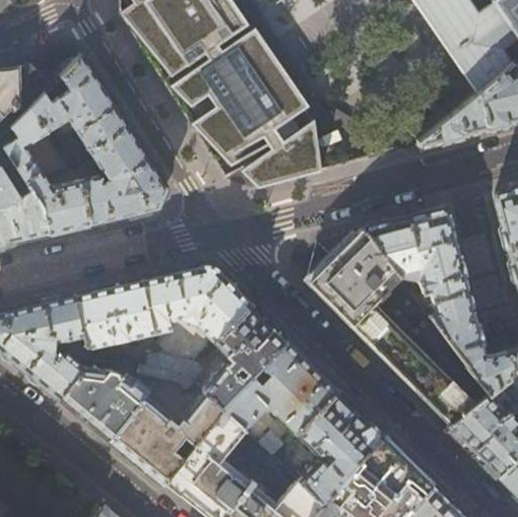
[(0,0),(0,13),(13,0),(0,0)]
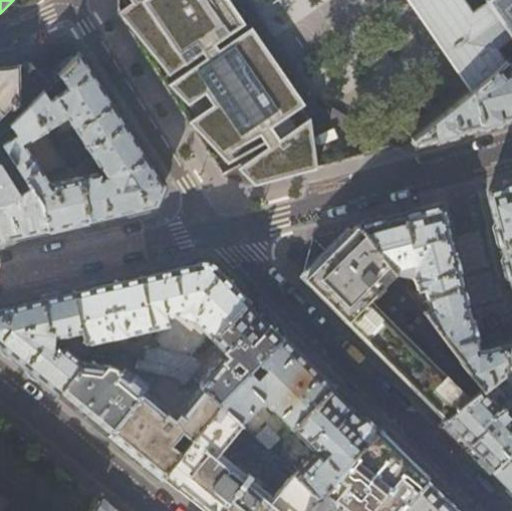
[(136,0),(136,20),(227,166),(247,157),(253,165),(311,125),(225,0),(406,0),(471,94),(500,70),(511,60),(511,37),(488,3),(471,14),(462,0),(136,0)]
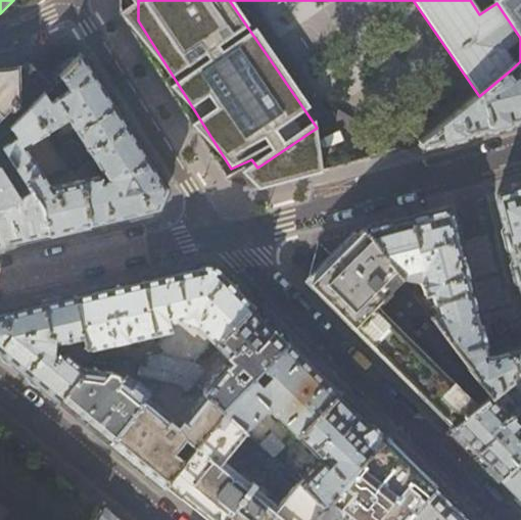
[(520,0),(500,0),(496,3),(520,38),(520,0)]
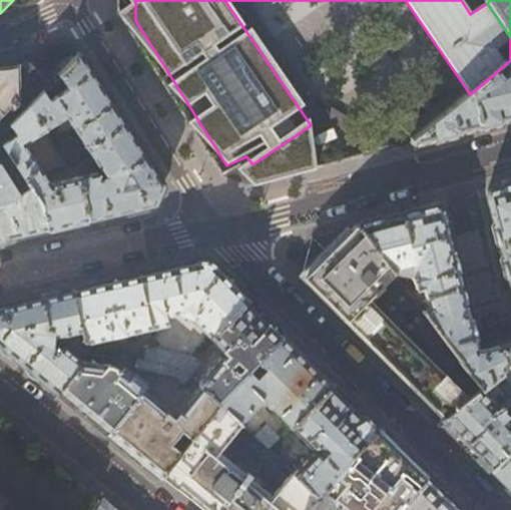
[(156,207),(164,188),(136,145),(80,56),(61,76),(69,90),(68,92),(52,102),(45,91),(32,104),(31,107),(47,133),(69,118),(95,158),(94,160),(73,174),(80,185),(88,222),(109,217),(130,213),(156,207)]
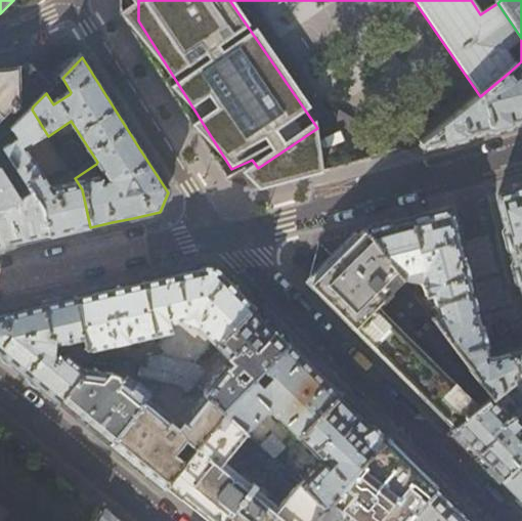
[(0,122),(17,104),(29,103),(33,106),(46,93),(51,88),(32,67),(26,70),(9,74),(0,73),(0,122)]
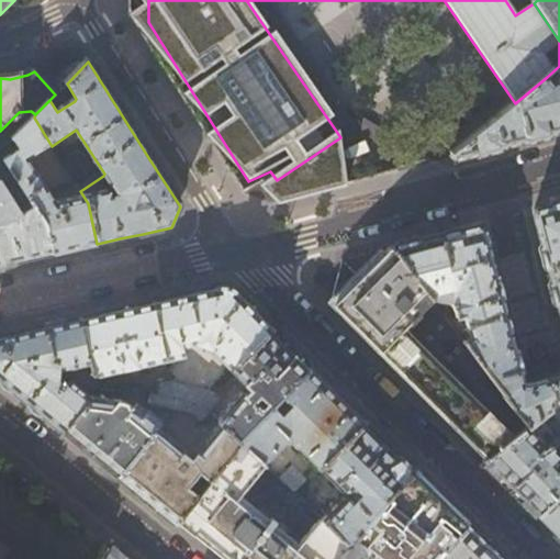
[(559,80),(551,82),(547,77),(515,103),(485,127),(454,154),(455,159),(559,131),(559,80)]
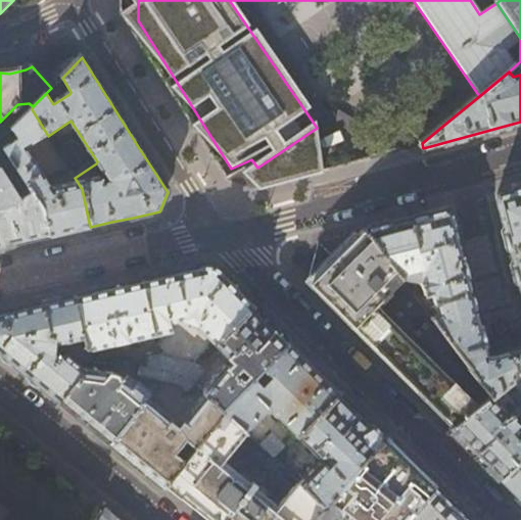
[(452,119),(442,105),(409,132),(419,145),(422,143),(452,119)]
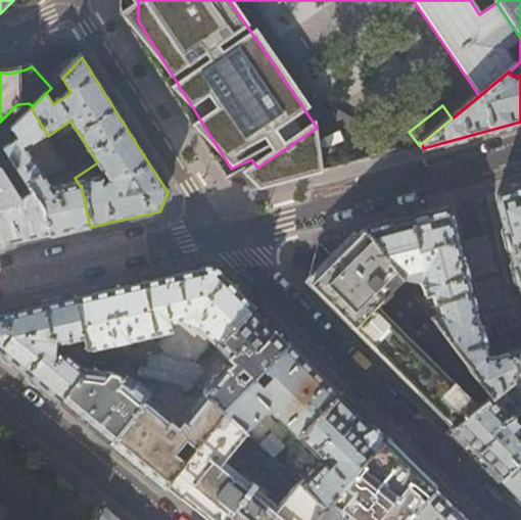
[(72,175),(62,181),(57,174),(52,177),(56,184),(52,187),(27,150),(31,147),(48,136),(32,109),(12,129),(17,140),(3,148),(11,161),(26,187),(40,208),(48,237),(68,232),(90,227),(82,189),(75,178),(72,175)]
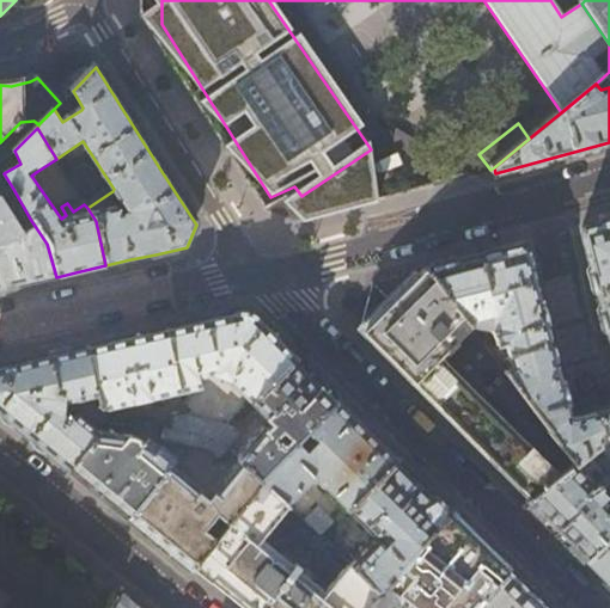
[(0,289),(56,277),(47,244),(30,219),(17,227),(0,200),(1,196),(13,189),(4,173),(0,167),(0,289)]
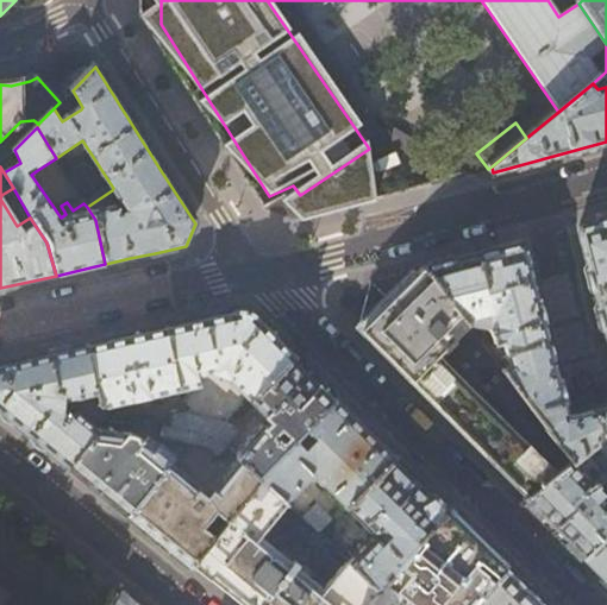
[(606,224),(583,229),(581,232),(595,291),(606,289),(606,224)]
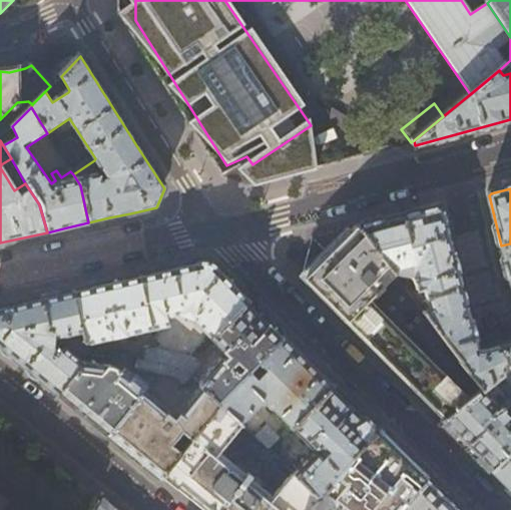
[(413,300),(459,289),(445,233),(439,210),(437,208),(358,229),(393,274),(407,270),(409,273),(413,274),(417,291),(407,293),(413,300)]
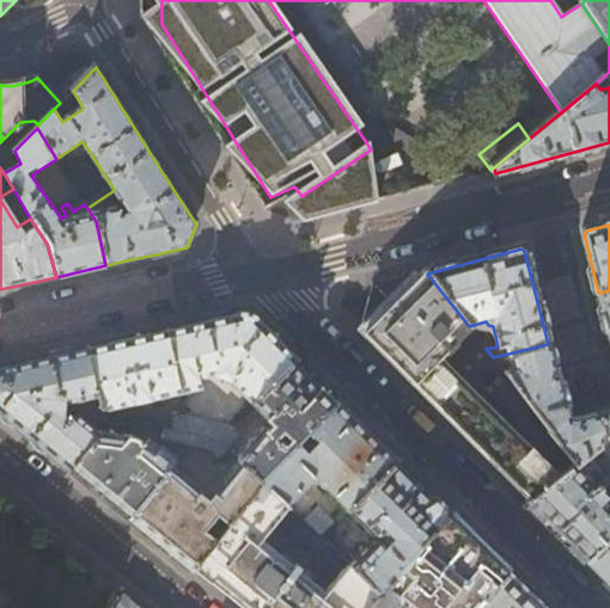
[(547,434),(548,430),(505,374),(496,362),(493,357),(486,349),(469,326),(427,274),(425,274),(364,333),(378,347),(421,390),(494,461),(532,499),(573,467),(547,434)]
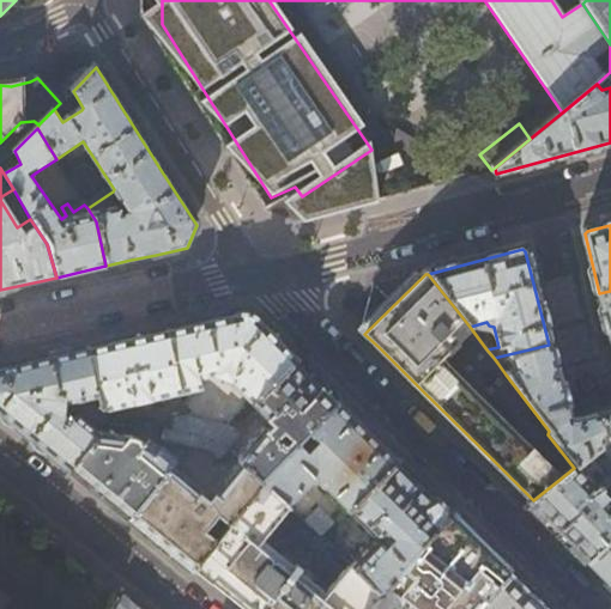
[(610,291),(599,293),(605,316),(610,338),(610,291)]
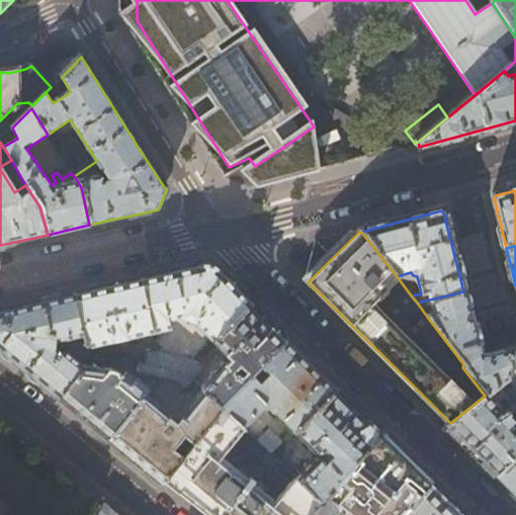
[(213,341),(251,305),(216,270),(210,267),(205,266),(177,273),(142,281),(155,333),(172,329),(172,321),(182,318),(196,324),(213,341)]
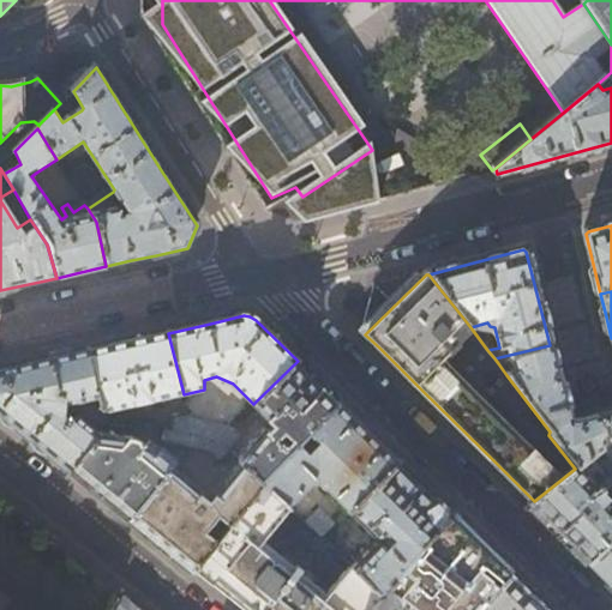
[(184,394),(168,333),(127,343),(90,351),(103,405),(112,414),(184,394)]
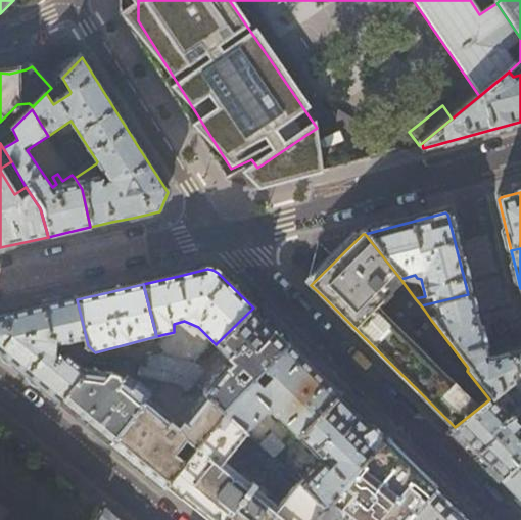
[(474,318),(468,294),(421,305),(424,310),(433,306),(435,308),(437,315),(431,320),(468,368),(467,371),(489,399),(512,383),(512,378),(517,374),(511,353),(495,358),(485,358),(484,357),(474,318)]
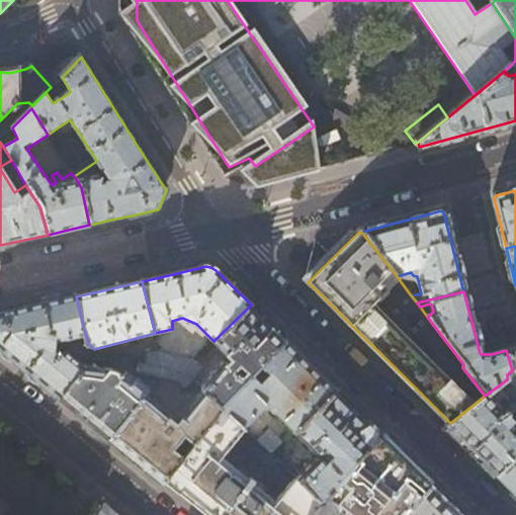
[(0,313),(0,350),(14,362),(59,400),(83,370),(93,358),(94,349),(87,342),(76,296),(40,304),(0,313)]
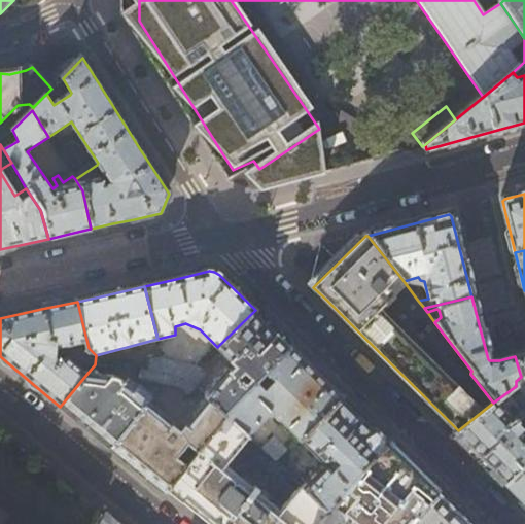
[(231,373),(228,372),(206,399),(207,402),(223,415),(291,347),(275,329),(255,310),(217,347),(236,367),(231,373)]
